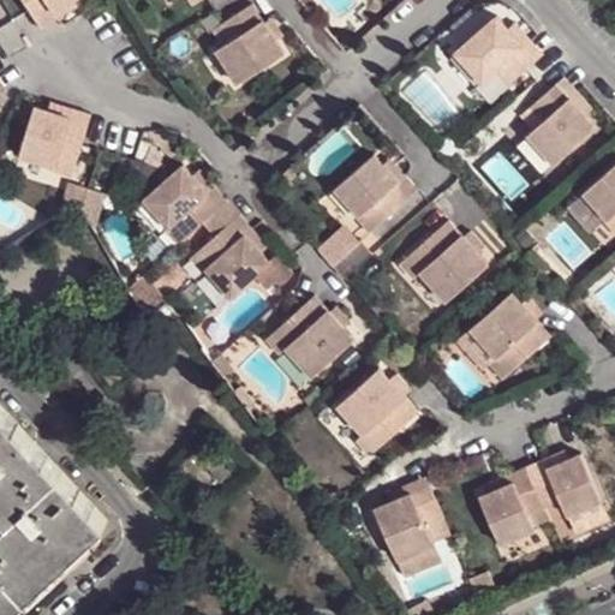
[(22,0),(41,28),(57,17),(52,10),(66,0),(22,0)]
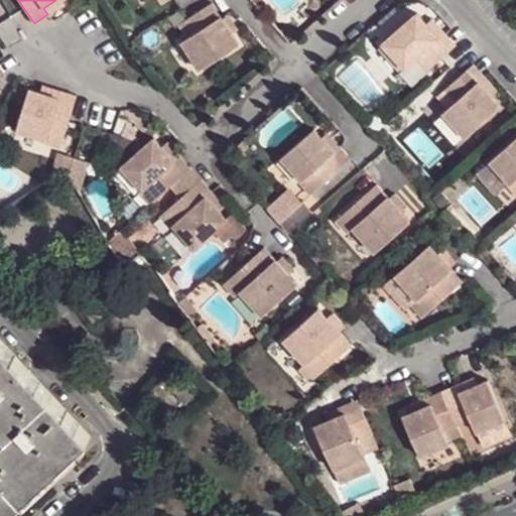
[(59,0),(55,0),(43,8),(47,14),(62,4),(59,0)]
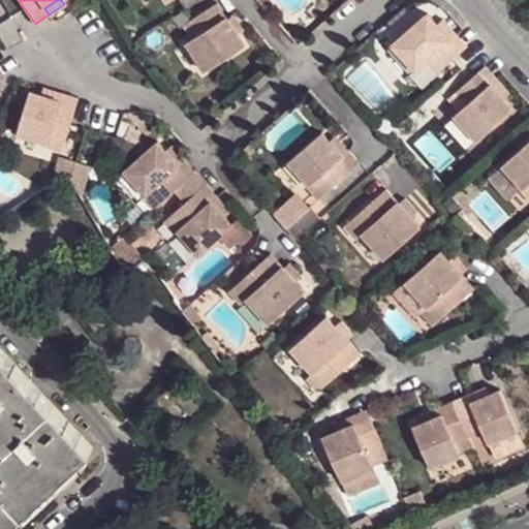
[(226,17),(217,3),(191,19),(200,32),(186,41),(205,71),(244,45),(237,34),(227,20),(226,17)]
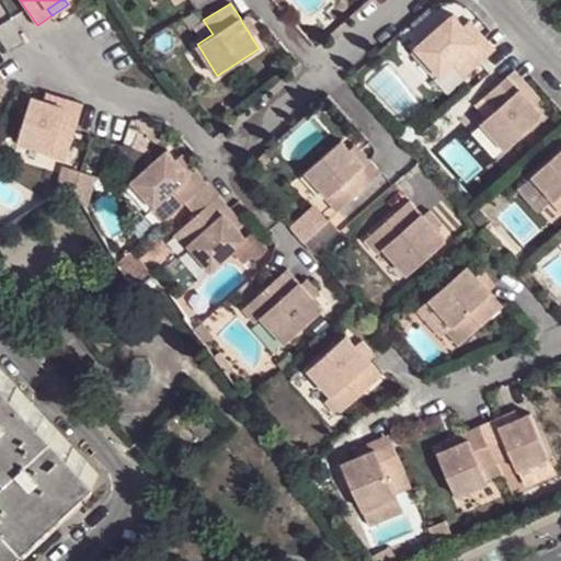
[(453,13),(415,46),(439,75),(453,63),(464,76),(489,54),(462,25),(453,13)]
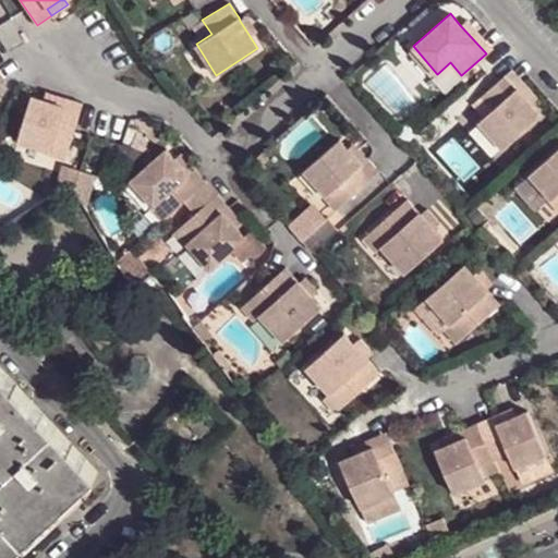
[(240,21),(250,36),(256,32),(246,16),(240,21)]
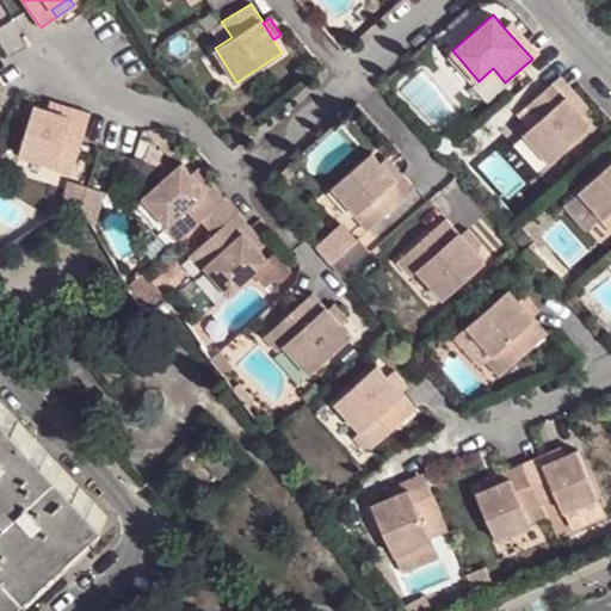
[(504,28),(532,59),(538,54),(511,23),(504,28)]
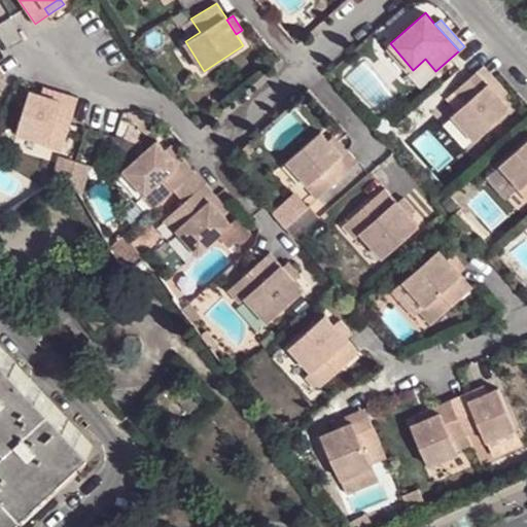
[(477,71),(500,98),(505,93),(482,66),(477,71)]
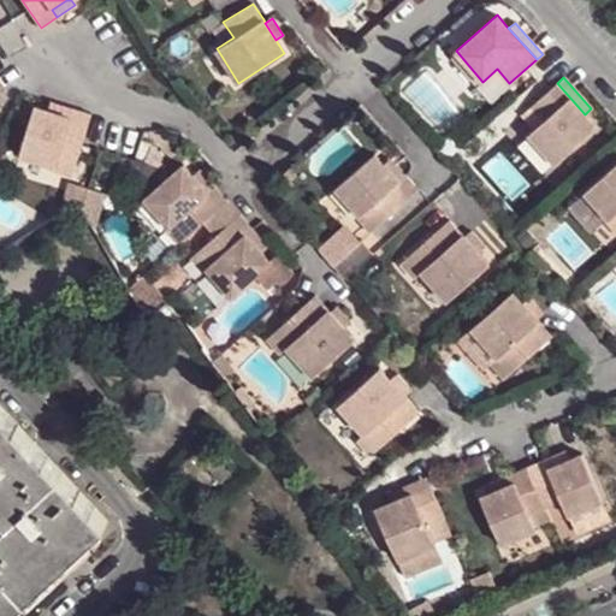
[(557,83),(529,106),(542,119),(528,132),(528,134),(554,161),(555,164),(596,128),(585,114),(557,83)]
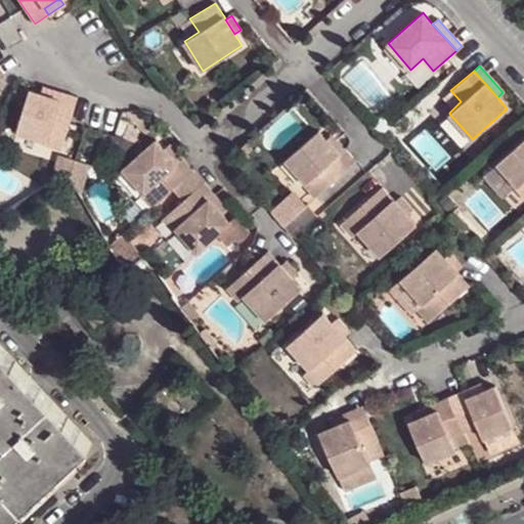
[(41,94),(59,99),(61,92),(44,86),(41,94)]
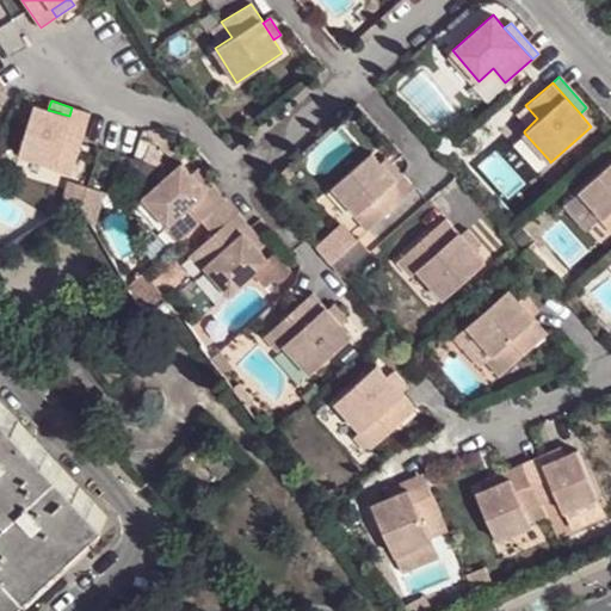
[(48,110),(36,105),(19,155),(54,166),(53,170),(72,176),(91,113),(72,107),(69,116),(48,110)]
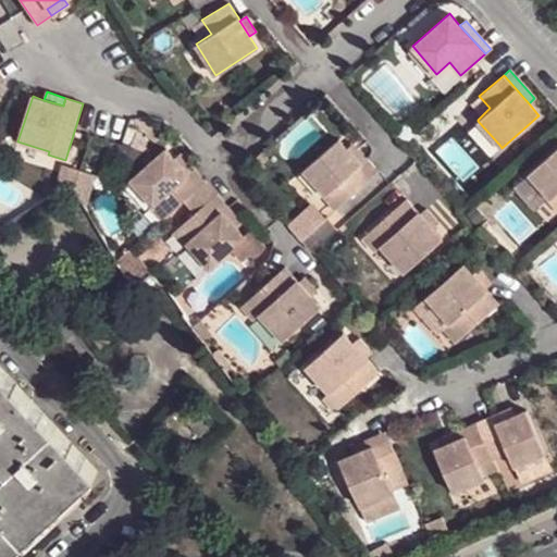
[(500,146),(478,121),(469,130),(491,153),(500,146)]
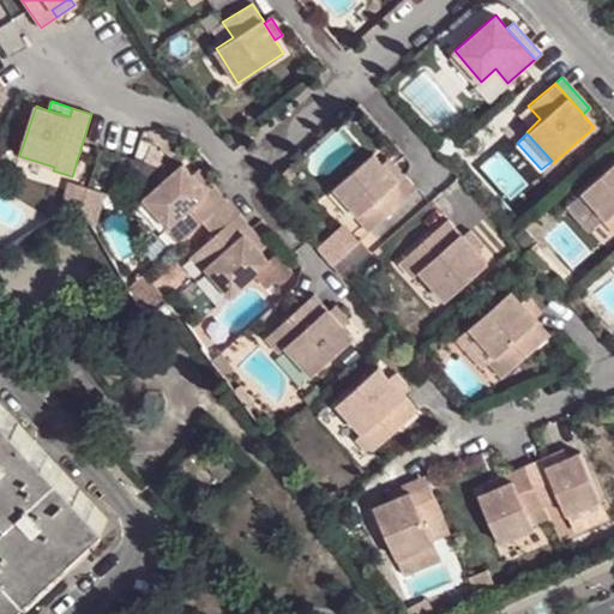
[(329,174),(353,150),(337,134),(312,158),(329,174)]
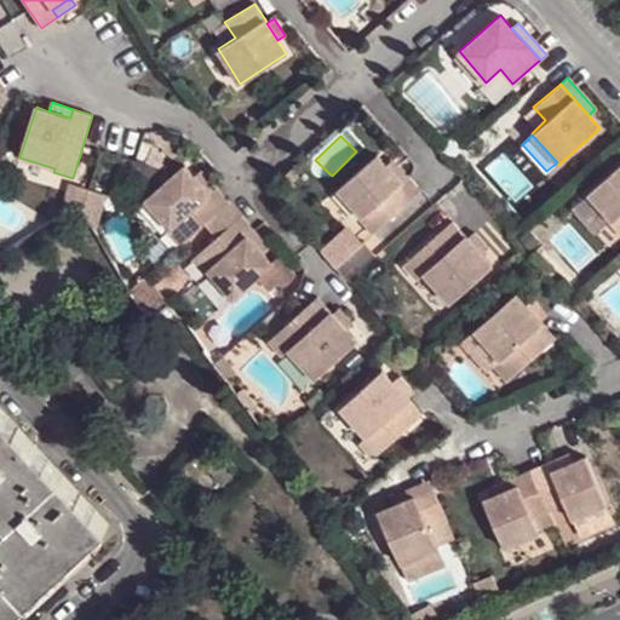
[(377,154),(338,189),(361,216),(359,219),(372,234),(422,190),(409,176),(408,174),(401,182),(386,165),(377,154)]
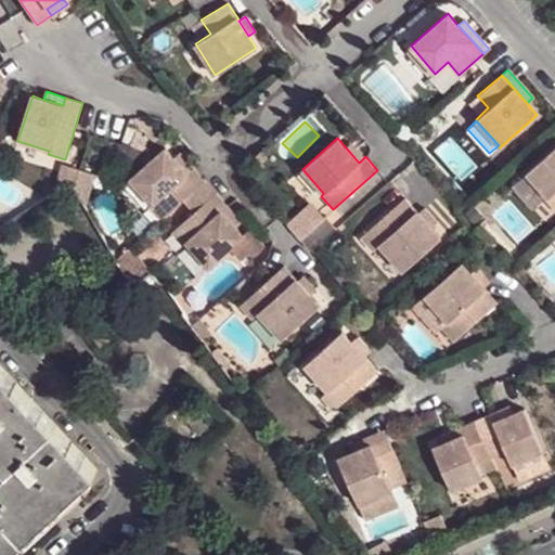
[(346,147),(359,163),(365,156),(352,142),(346,147)]
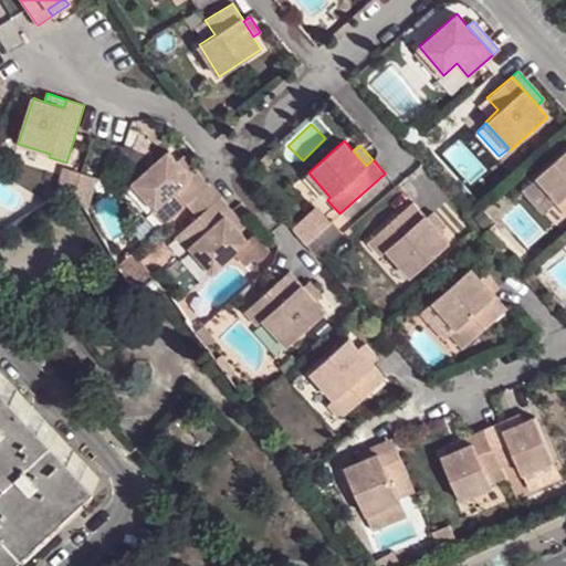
[(565,148),(537,175),(558,199),(556,202),(565,212),(565,148)]
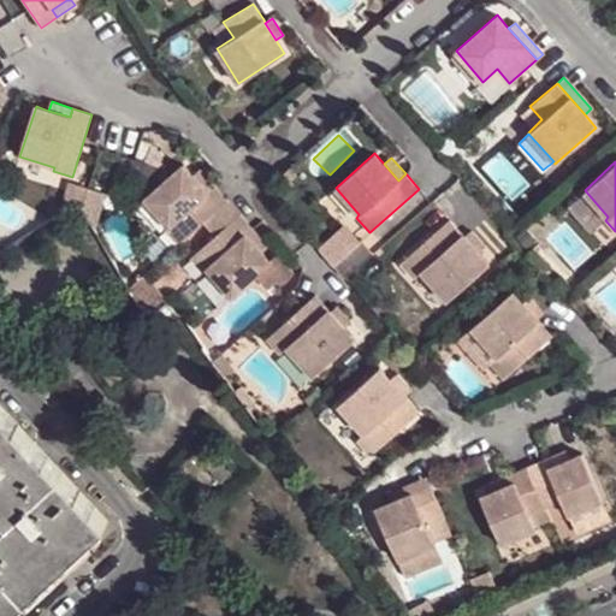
[(185,166),(147,201),(170,226),(167,229),(181,243),(203,221),(229,201),(215,187),(208,193),(195,178),(185,166)]
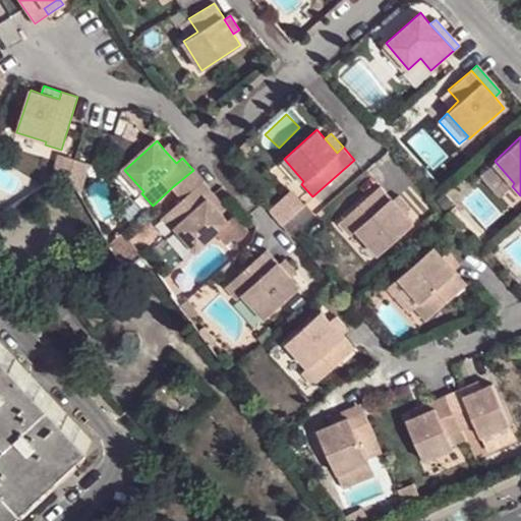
[(171,145),(165,151),(176,163),(182,158),(179,154),(171,145)]
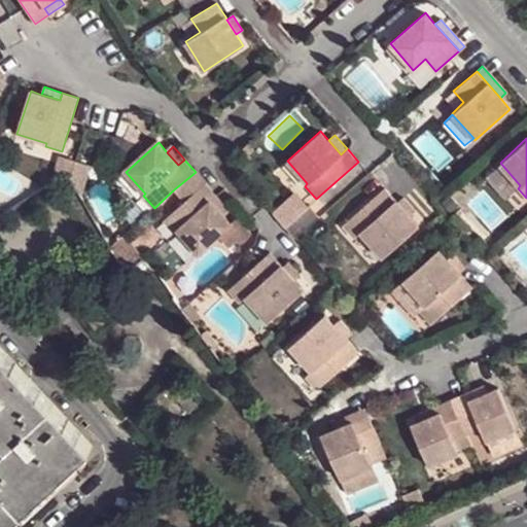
[(56,175),(83,179),(85,166),(58,161),(56,175)]
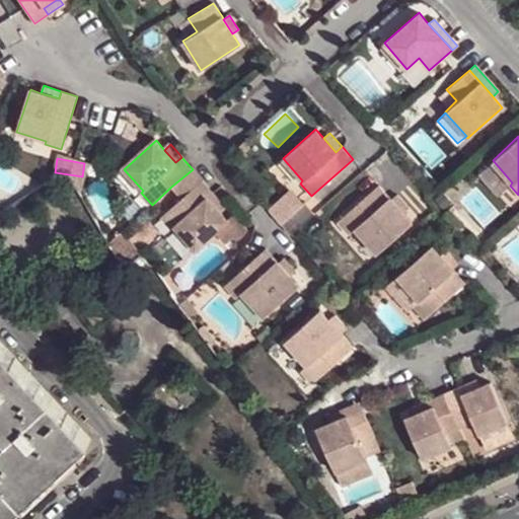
[(378,184),(338,221),(349,233),(355,228),(376,252),(412,221),(401,211),(391,199),(378,184)]
